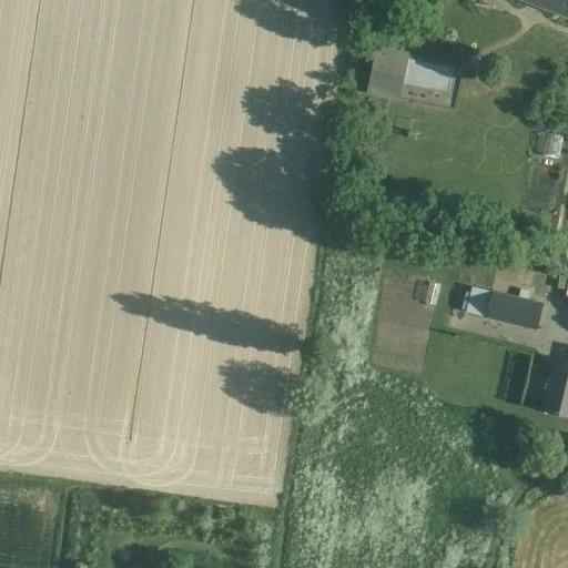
[(567,0),(521,0),(567,17),(567,0)]
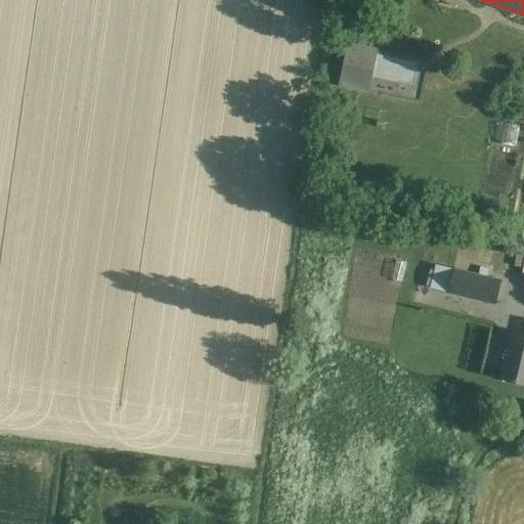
[(339,85),(359,89),(367,49),(347,45),(339,85)]
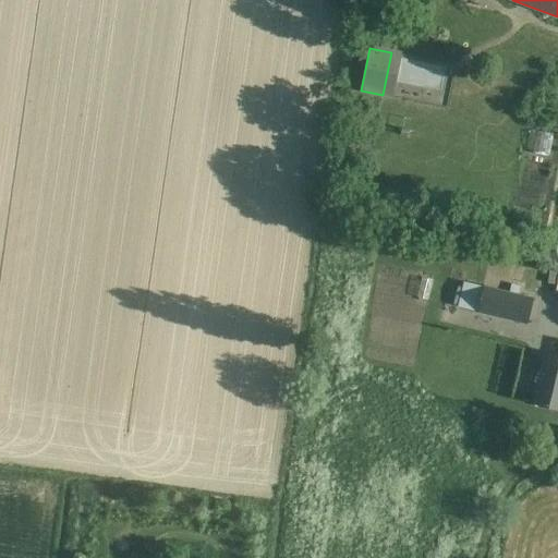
[(549,273),(547,284),(556,286),(557,274),(549,273)]
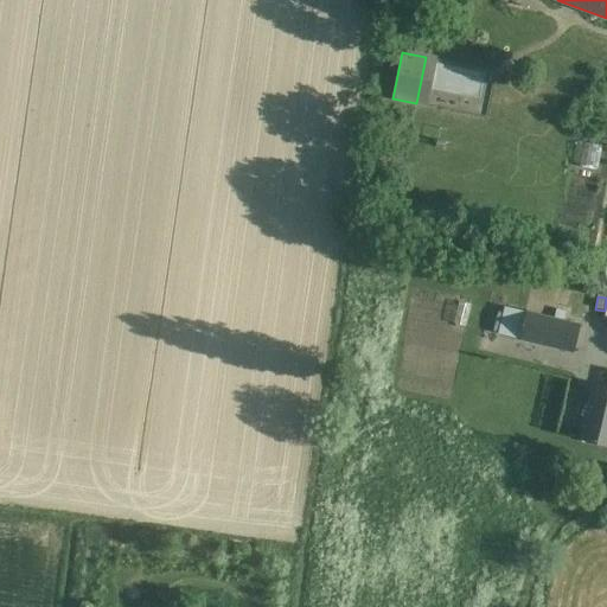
[(556,310),(554,318),(563,320),(566,312),(556,310)]
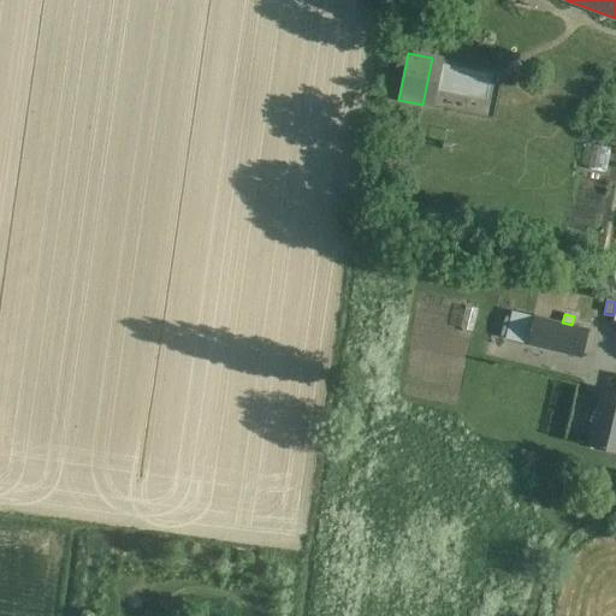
[(562,323),(533,315),(526,347),(581,360),(588,329),(572,325),(562,323)]
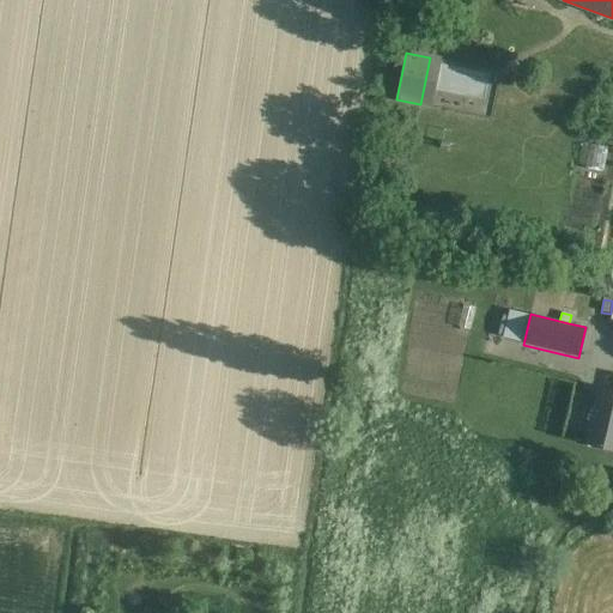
[(612,392),(600,388),(587,444),(600,447),(612,450),(612,392)]
